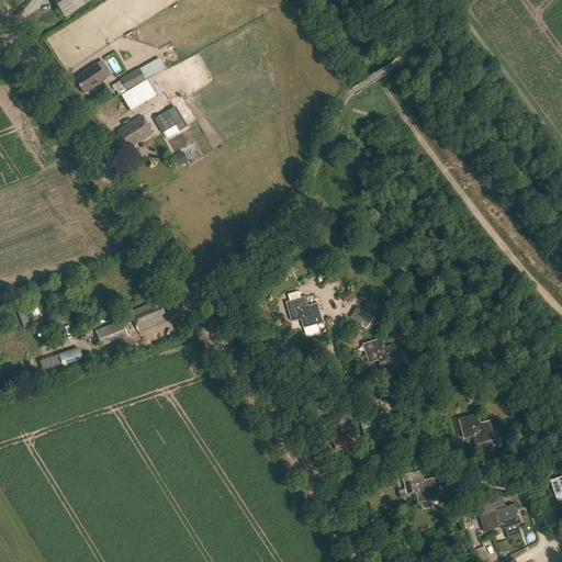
[(91,0),(51,0),(63,19),(91,0)]
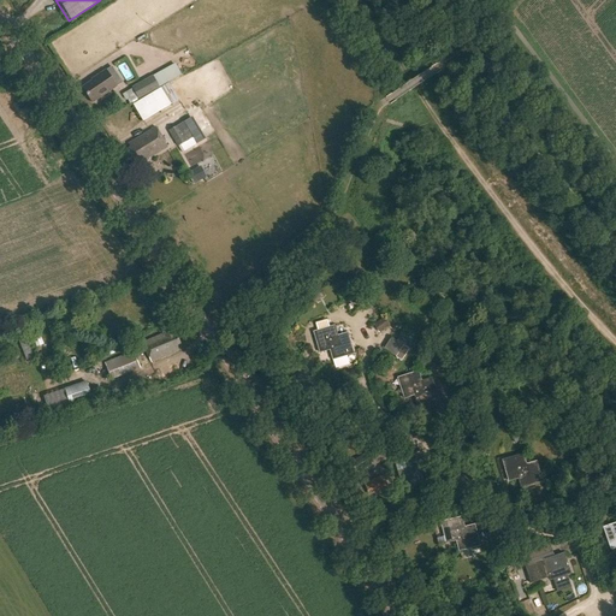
[(112,66),(105,71),(95,78),(95,80),(81,89),(92,104),(123,83),(112,66)]
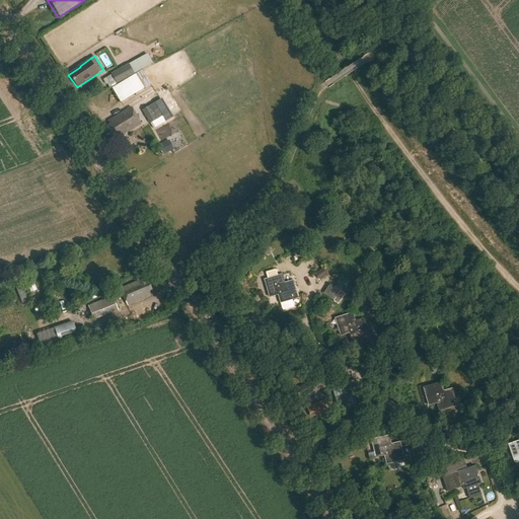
[(112,75),(105,78),(110,87),(113,86),(126,80),(134,75),(129,64),(110,74),(112,75)]
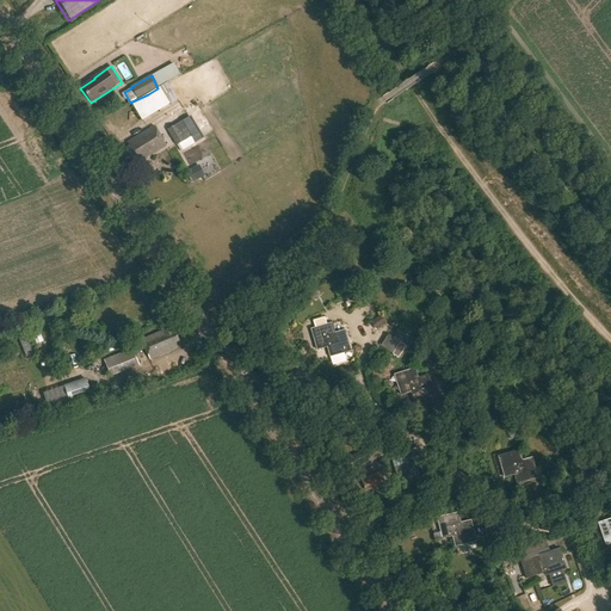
[(148,94),(133,102),(143,119),(158,111),(148,94)]
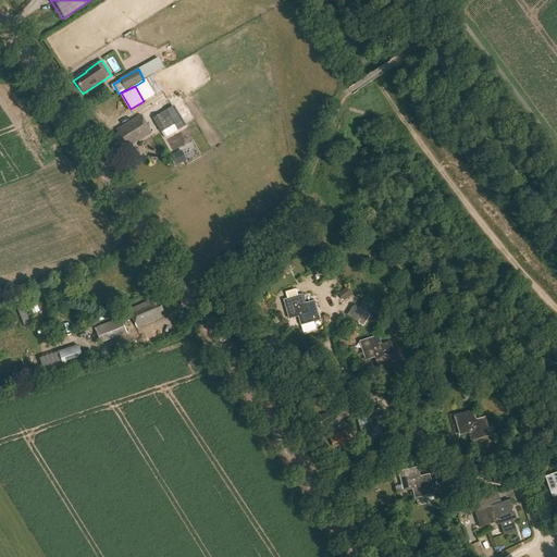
[(166,111),(152,119),(161,133),(159,134),(163,140),(174,133),(178,131),(166,111)]
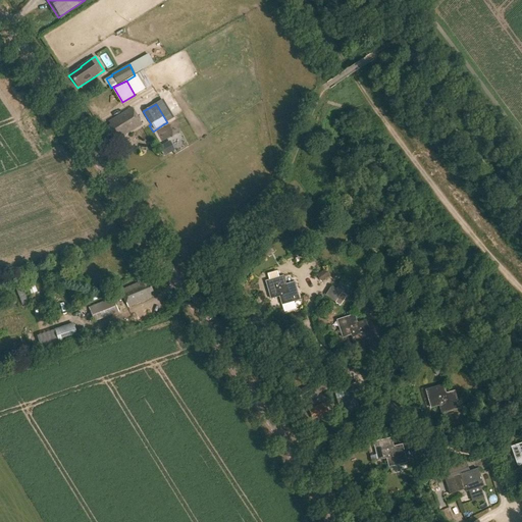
[(142,125),(132,108),(108,122),(110,125),(107,127),(115,141),(142,125)]
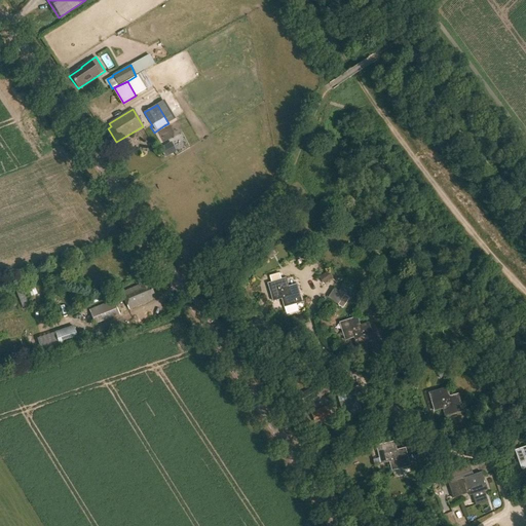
[(171,143),(160,149),(166,159),(177,153),(171,143)]
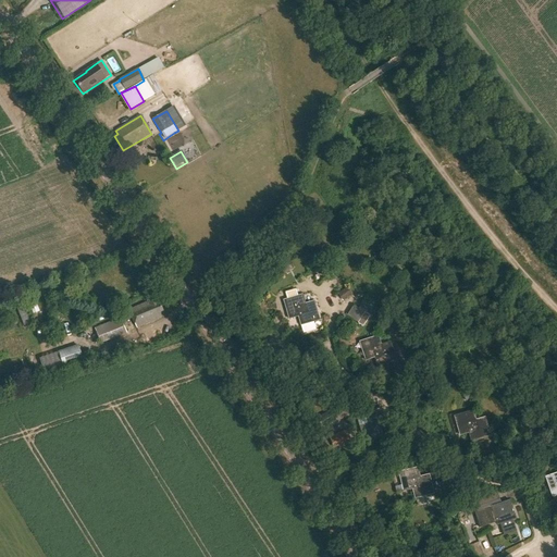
[(353,295),(347,288),(342,292),(346,299),(353,295)]
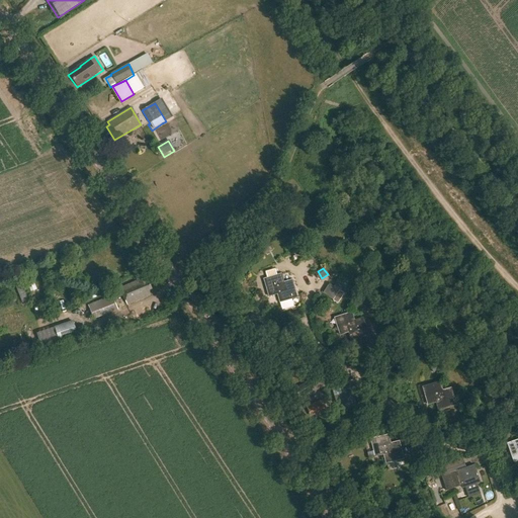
[(267,278),(263,279),(268,297),(277,295),(279,304),(281,311),(293,307),(291,299),(297,298),(292,280),(283,282),(281,274),(276,275),(275,269),(265,272),(267,278)]
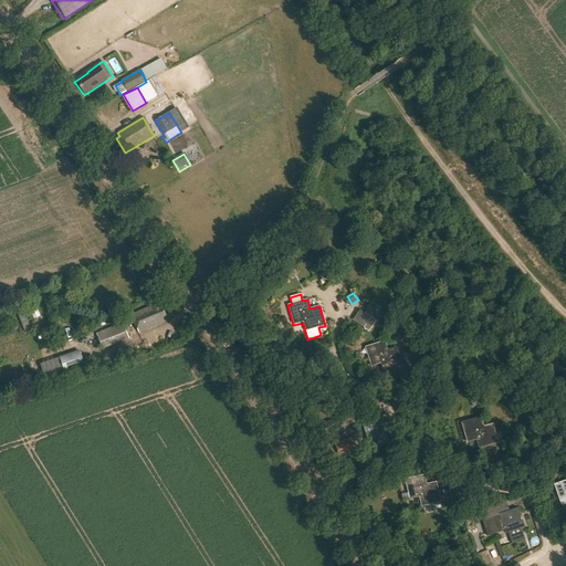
[(160,307),(158,302),(149,305),(150,307),(132,314),(139,333),(165,323),(163,317),(166,316),(161,306),(160,307)]
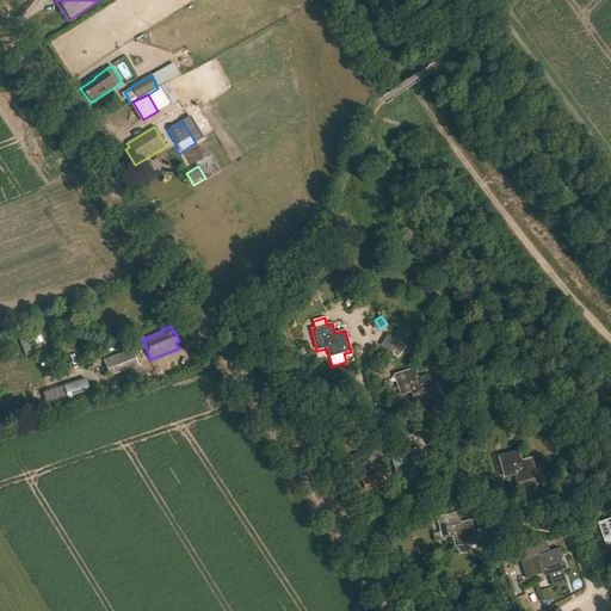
[(31,332),(36,345),(43,343),(38,328),(31,332)]
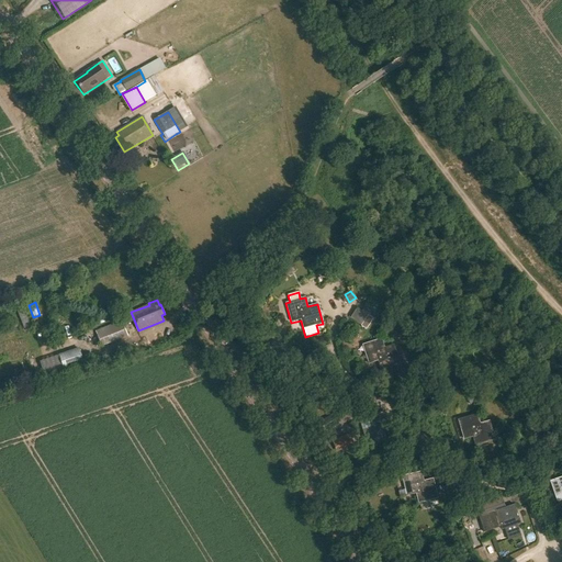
[(368,315),(357,308),(353,314),(364,322),(368,315)]
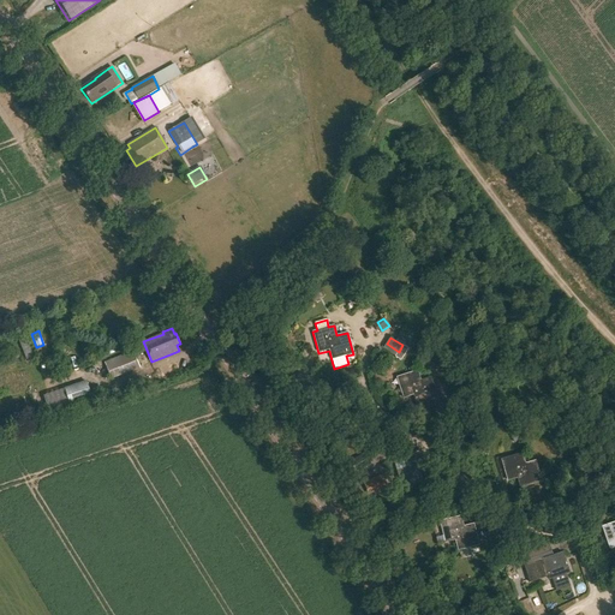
[(408,348),(402,345),(399,352),(395,357),(401,360),(408,348)]
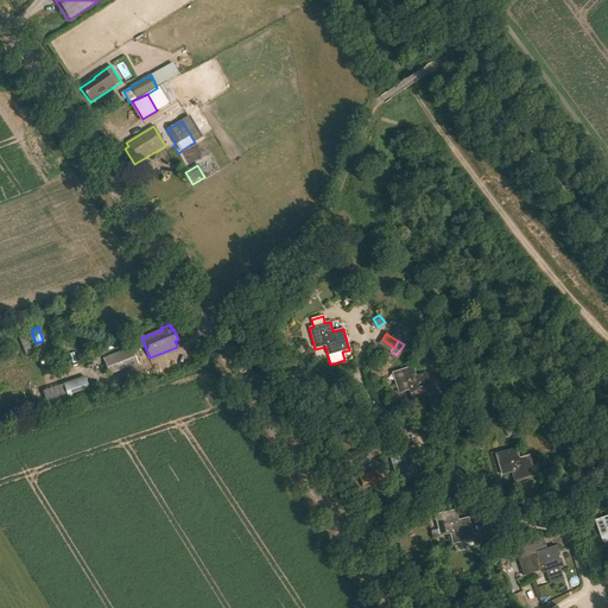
[(109,374),(139,363),(132,347),(109,354),(111,359),(105,361),(109,374)]
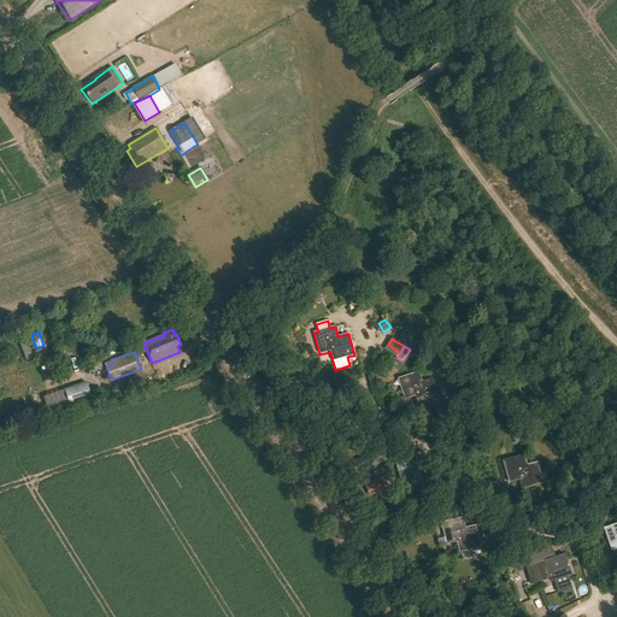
[(421,366),(428,369),(430,360),(423,358),(421,366)]
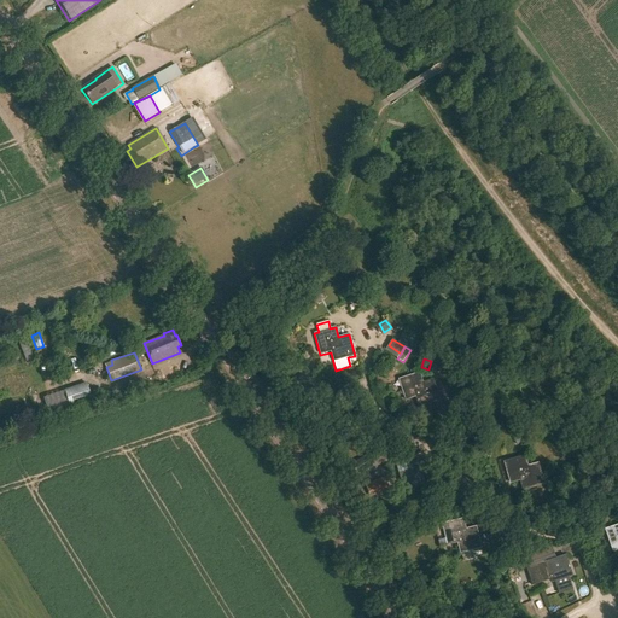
[(420,373),(398,379),(406,401),(415,397),(419,408),(439,401),(433,379),(423,383),(420,373)]
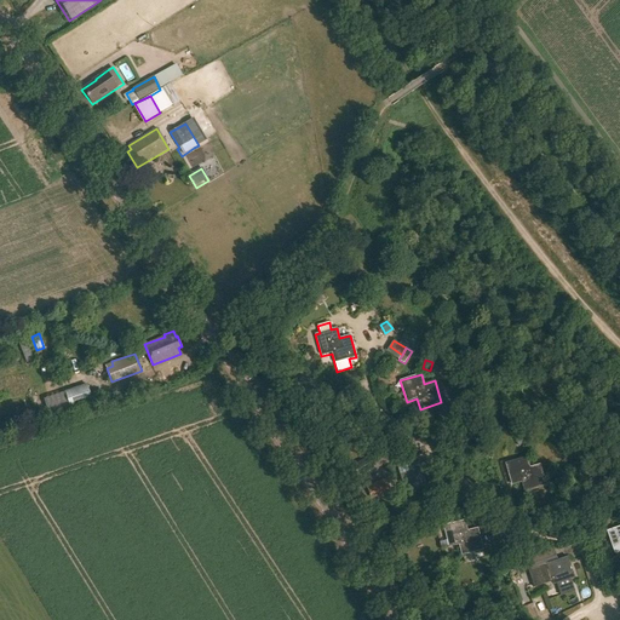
[(87,384),(64,392),(70,408),(92,400),(87,384)]
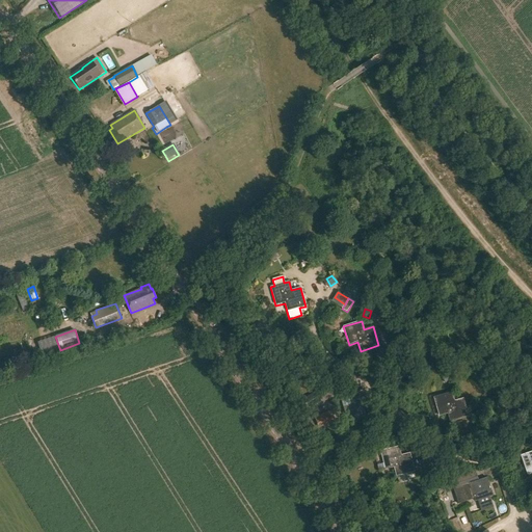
[(450,424),(468,419),(462,401),(454,403),(451,395),(433,400),(439,418),(447,415),(450,424)]
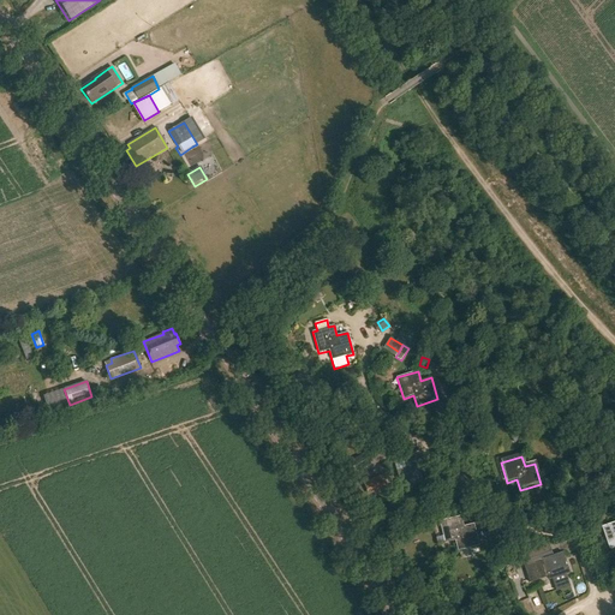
[(413,458),(404,461),(394,464),(401,485),(421,478),(413,458)]
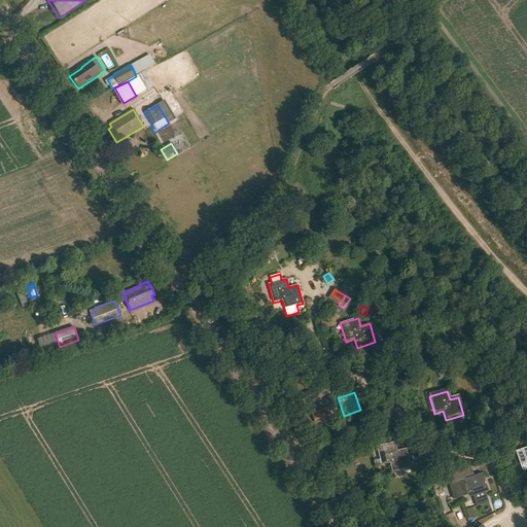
[(392,473),(410,469),(406,451),(396,453),(394,446),(378,449),(382,466),(390,464),(392,473)]
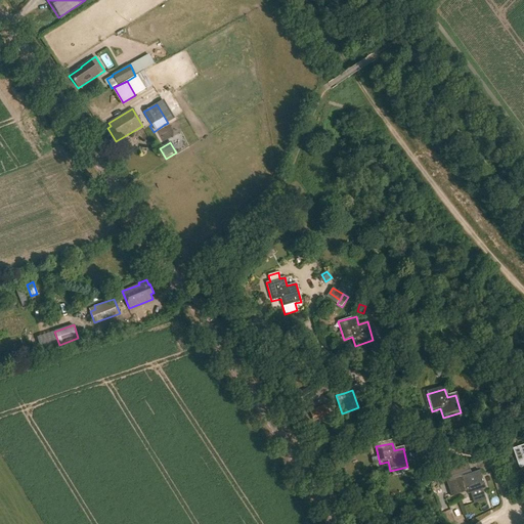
[(451,497),(467,492),(468,496),(485,490),(480,473),(447,484),(451,497)]
